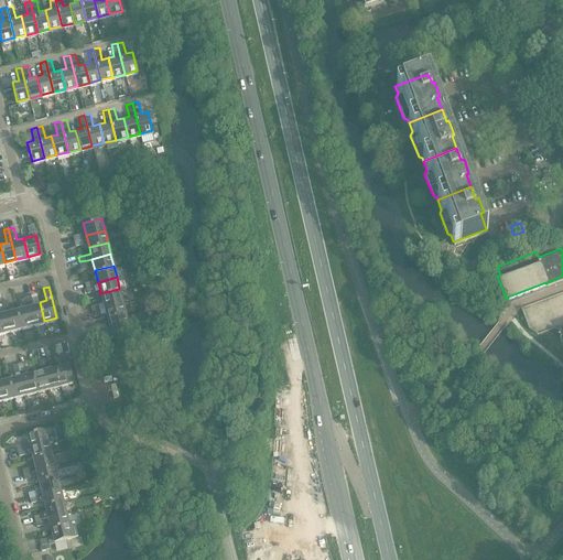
[(119,289),(100,293),(104,305),(122,301),(119,289)]
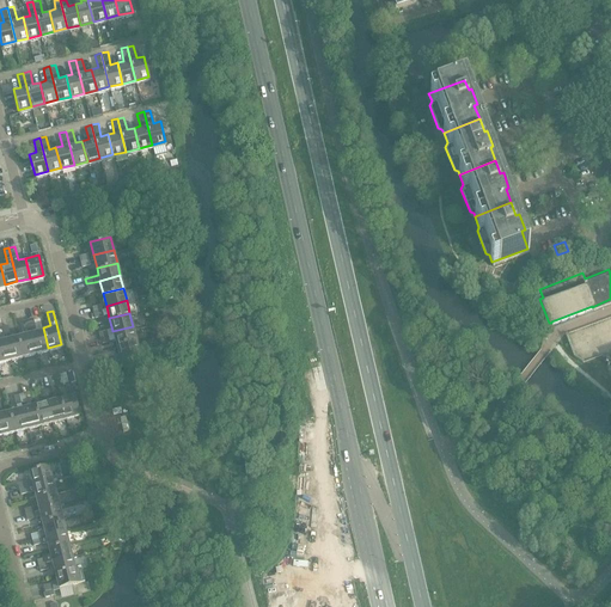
[(136,339),(133,327),(133,326),(112,331),(108,332),(109,338),(114,337),(116,344),(136,339)]
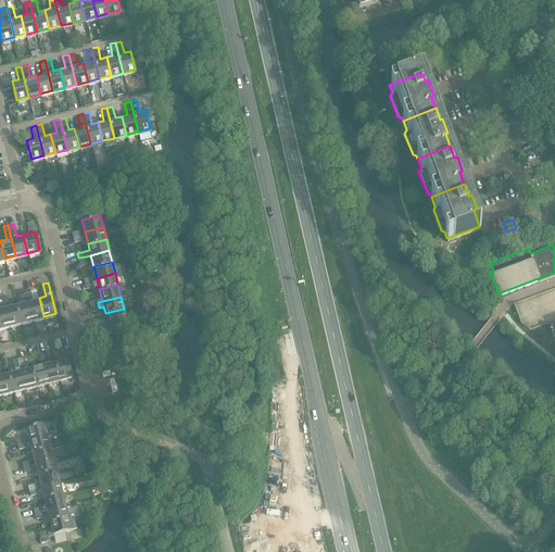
[(39,298),(27,301),(32,318),(43,316),(39,298)]
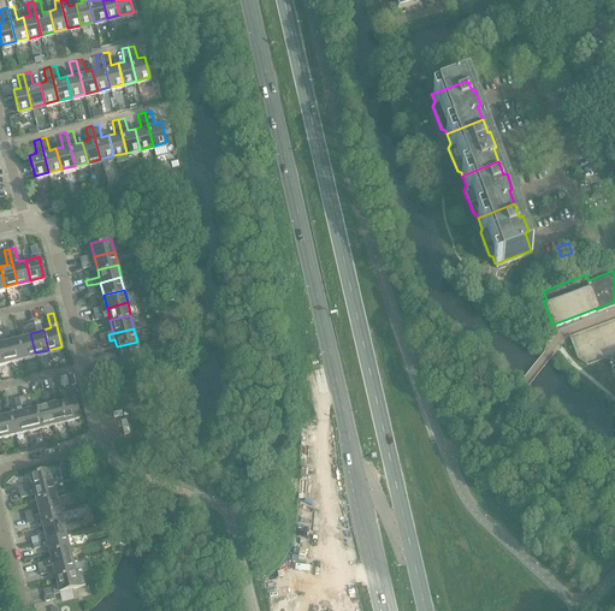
[(30,333),(17,336),(23,356),(35,353),(30,333)]
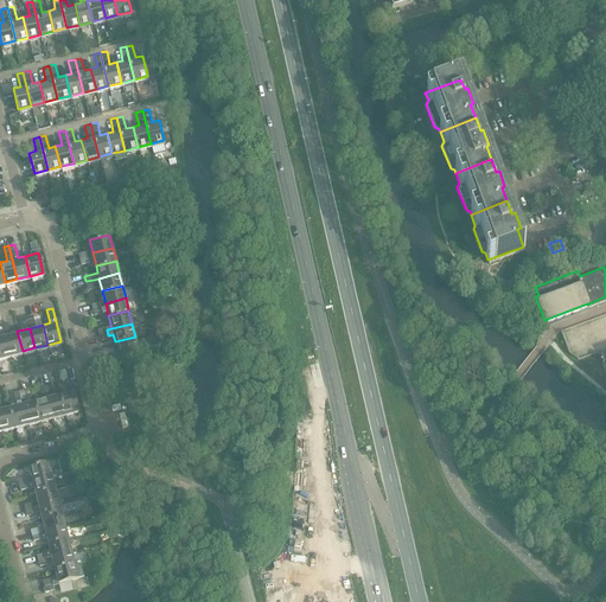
[(17,331),(5,334),(10,354),(23,351),(17,331)]
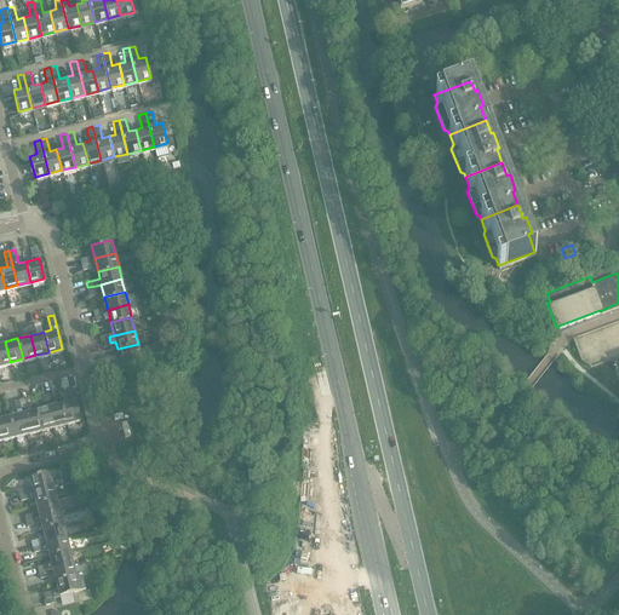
[(0,363),(10,362),(5,342),(0,343),(0,363)]
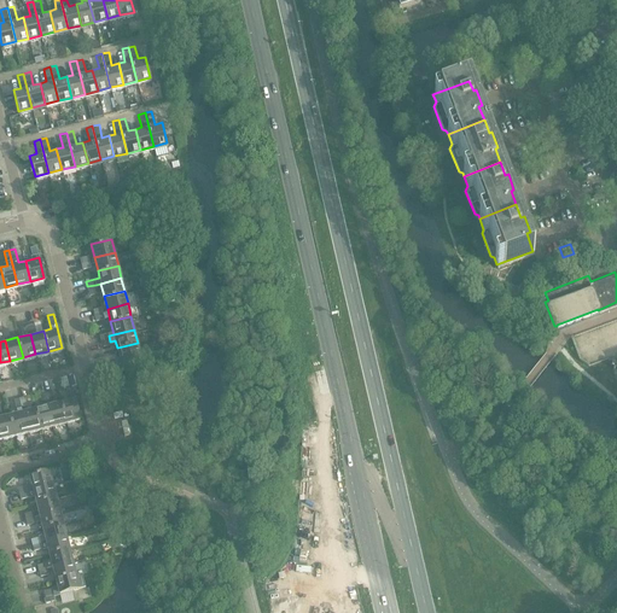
[(118,355),(105,358),(106,365),(140,355),(138,343),(117,348),(118,355)]
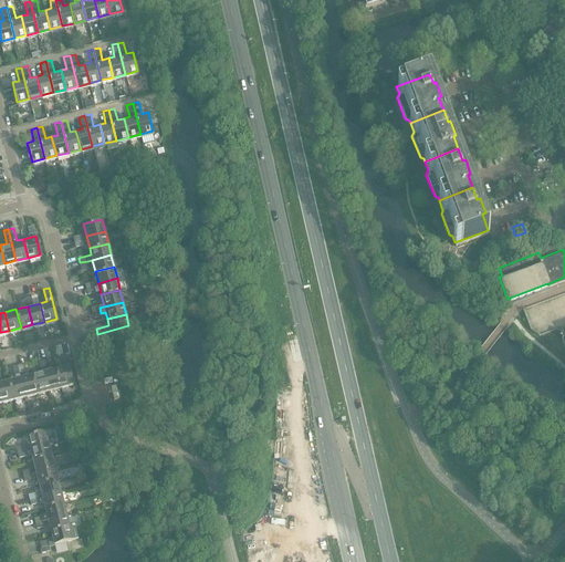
[(61,360),(62,365),(55,366),(60,385),(72,382),(64,351),(59,352),(61,360)]
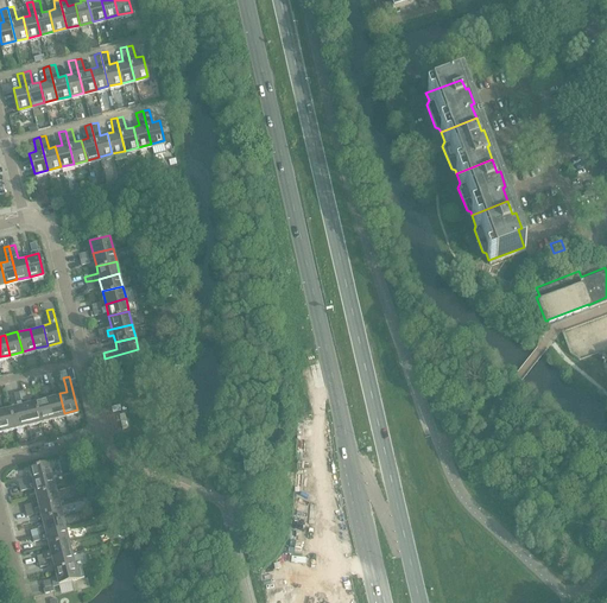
[(49,381),(43,382),(52,417),(64,413),(59,393),(52,395),(49,381)]
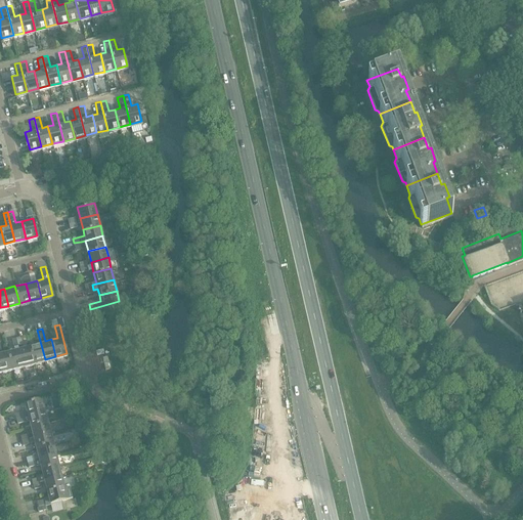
[(33,331),(36,343),(30,344),(34,361),(45,359),(37,330),(33,331)]
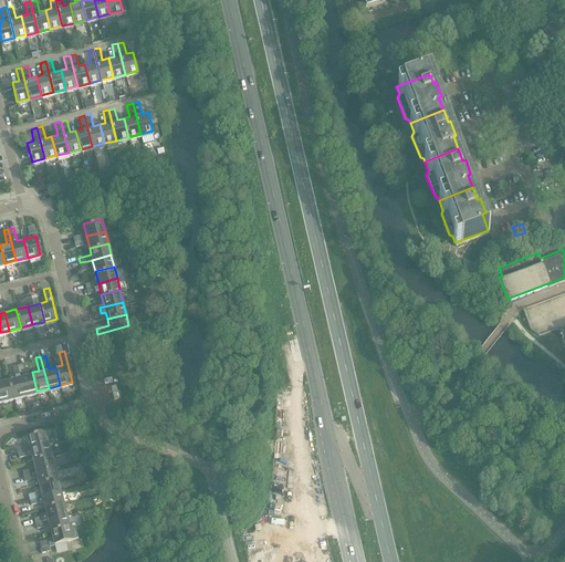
[(14,376),(8,378),(13,397),(24,394),(20,375),(19,371),(17,363),(11,364),(14,376)]
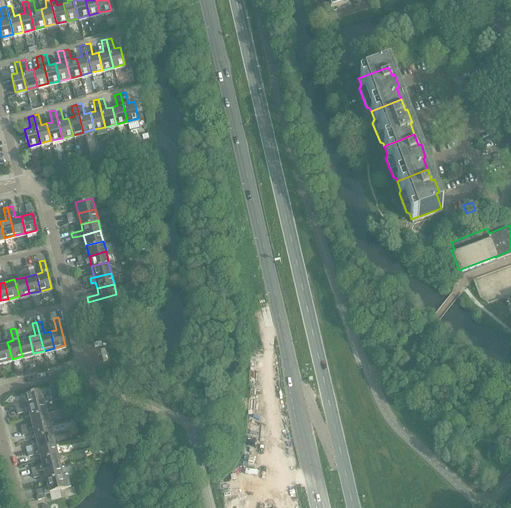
[(18,339),(22,356),(33,353),(29,336),(18,339)]
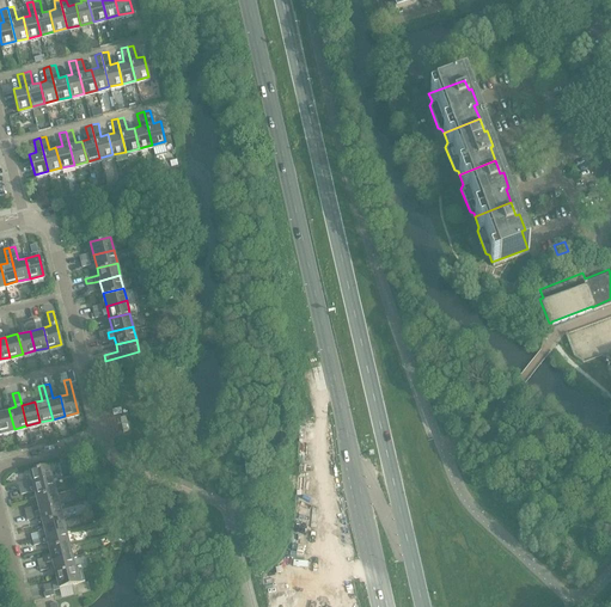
[(8,409),(0,410),(0,427),(1,431),(14,429),(8,409)]
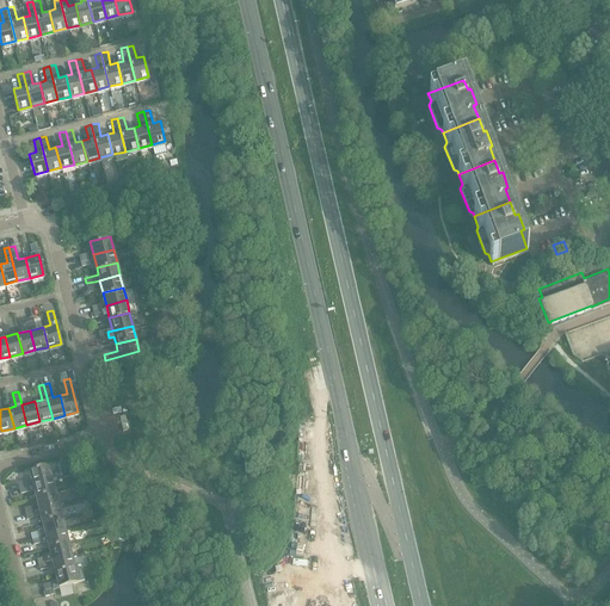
[(80,453),(72,456),(74,467),(84,464),(80,453)]
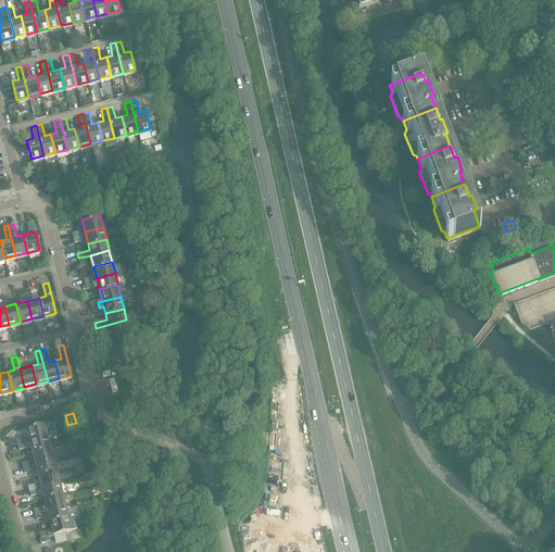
[(45,422),(26,426),(27,434),(15,437),(16,441),(24,440),(29,438),(47,434),(45,422)]
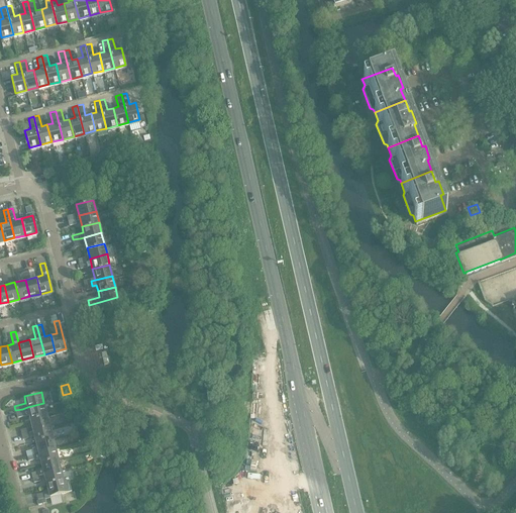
[(27,407),(29,418),(46,414),(43,403),(27,407)]
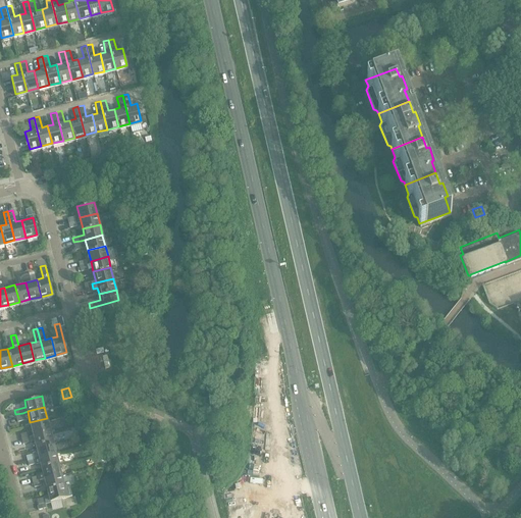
[(47,418),(30,422),(33,433),(50,428),(47,418)]
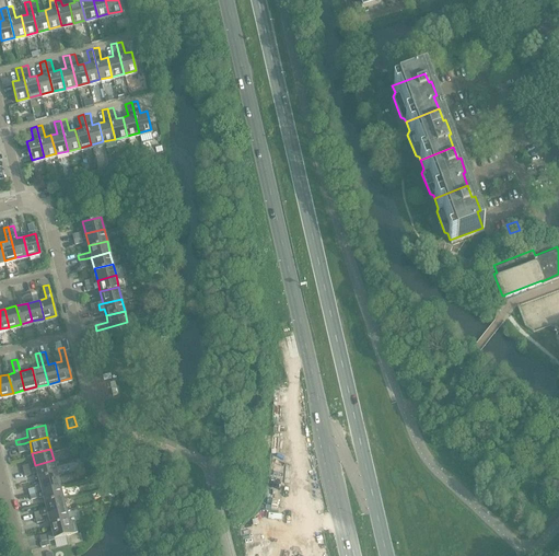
[(30,466),(22,467),(24,473),(36,470),(38,476),(56,472),(54,460),(35,465),(30,466)]
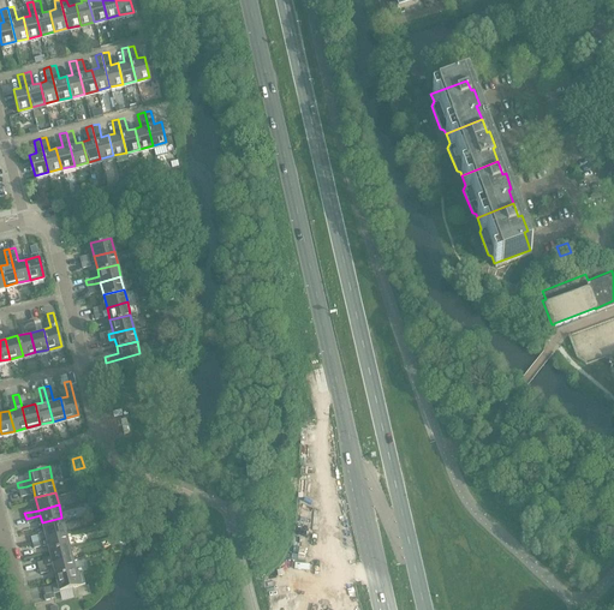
[(42,522),(43,530),(30,533),(31,539),(65,531),(61,518),(42,522)]
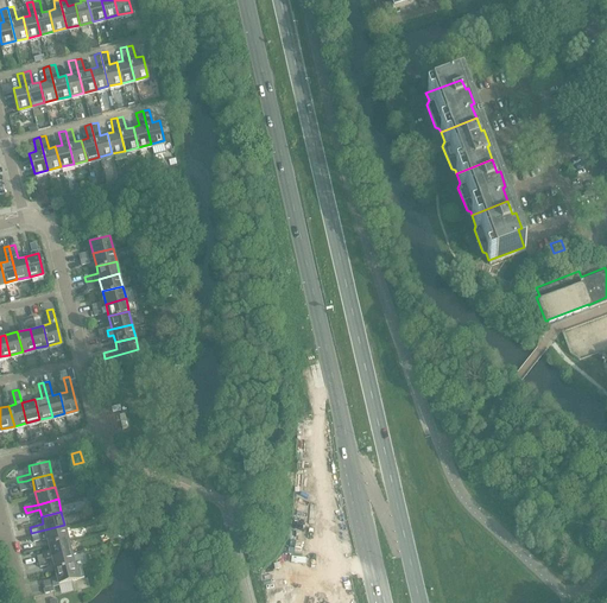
[(64,525),(31,533),(32,539),(45,535),(48,543),(68,537),(64,525)]
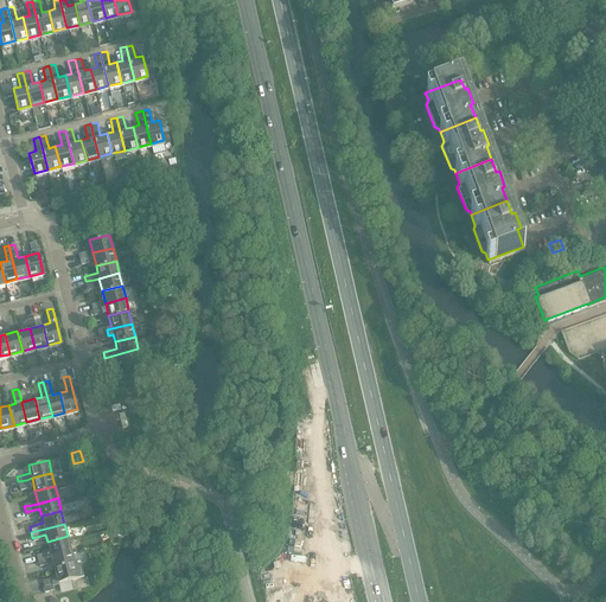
[(51,554),(70,549),(68,536),(48,542),(50,549),(44,550),(36,552),(37,557),(45,556),(51,554)]
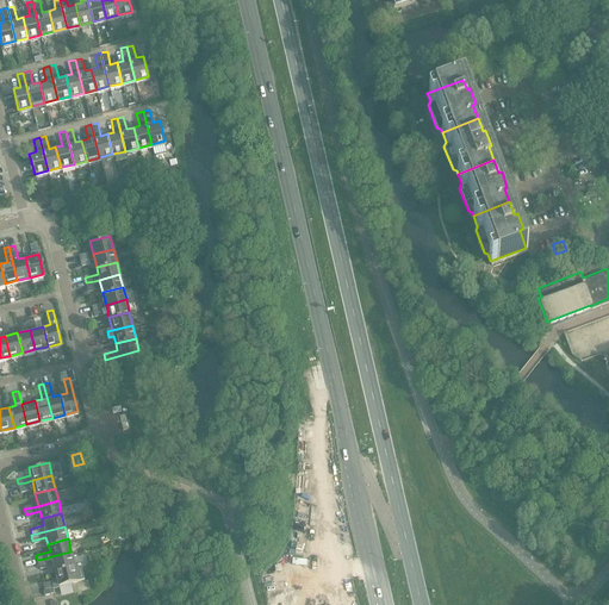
[(74,565),(72,553),(70,552),(51,556),(54,569),(74,565)]
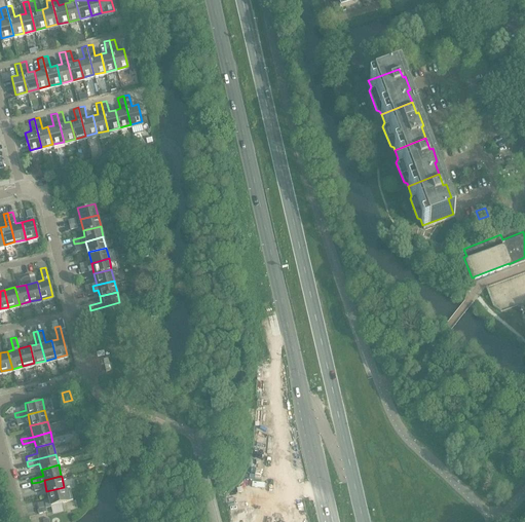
[(64,487),(46,491),(48,497),(43,498),(45,504),(72,497),(69,486),(64,487)]
